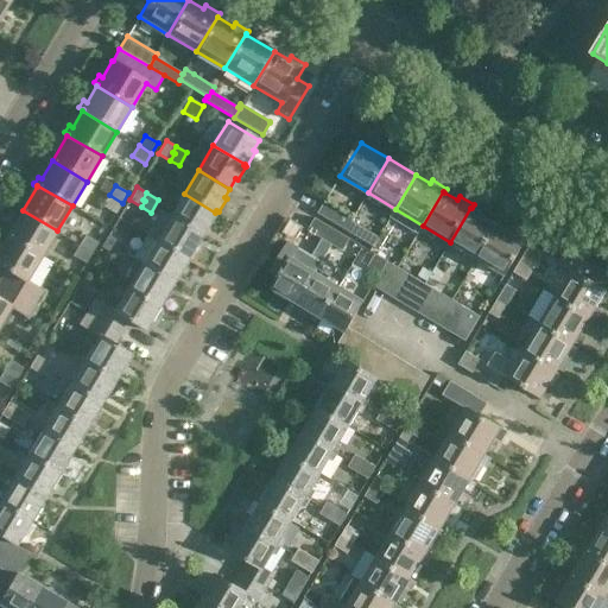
[(215,213),(184,194),(170,217),(202,235),(208,226),(209,227),(217,213),(215,213)]
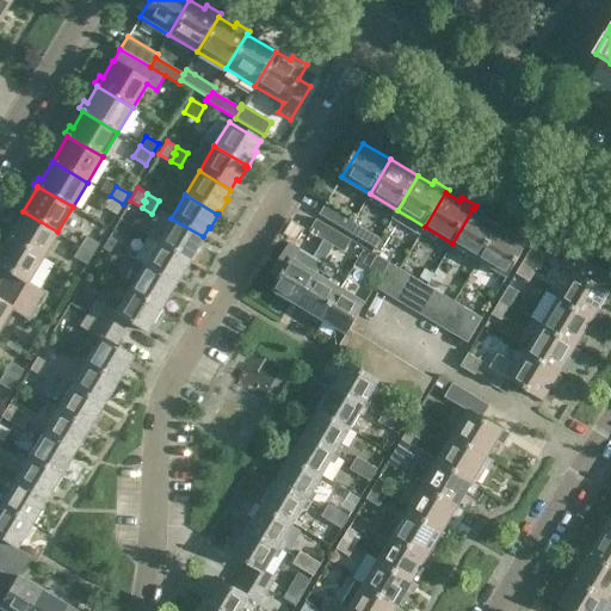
[(123,204),(110,196),(103,207),(116,215),(123,204)]
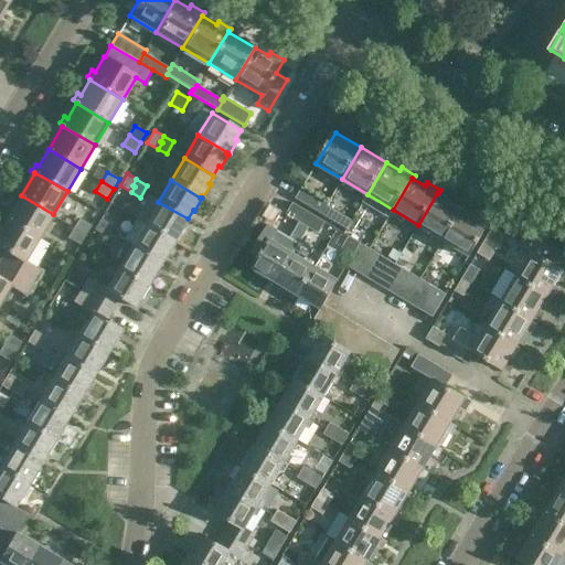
[(322,214),(328,205),(329,202),(302,187),(296,198),(322,214)]
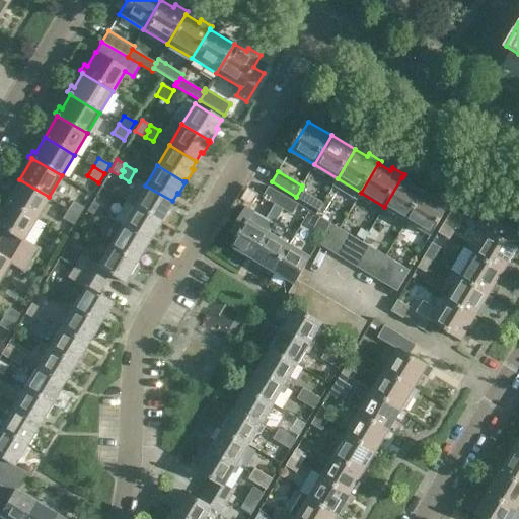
[(384,207),(408,220),(425,191),(426,192),(427,189),(415,181),(414,184),(402,177),(401,177),(384,207)]
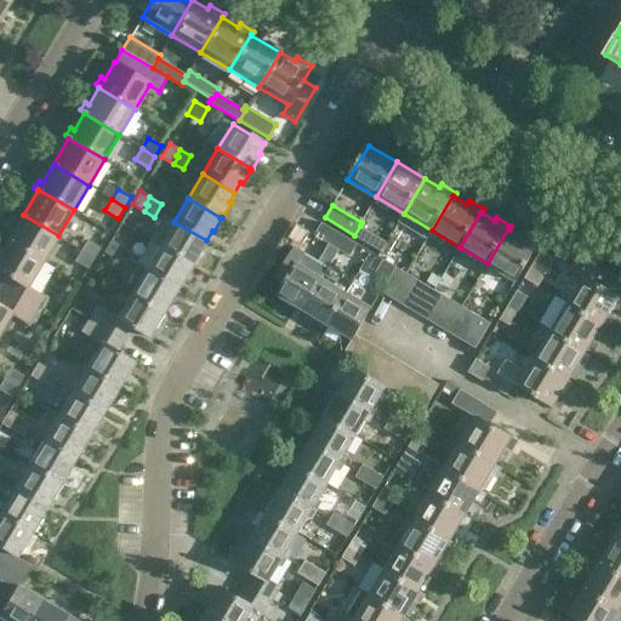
[(7,240),(44,261),(58,235),(23,215),(7,240)]
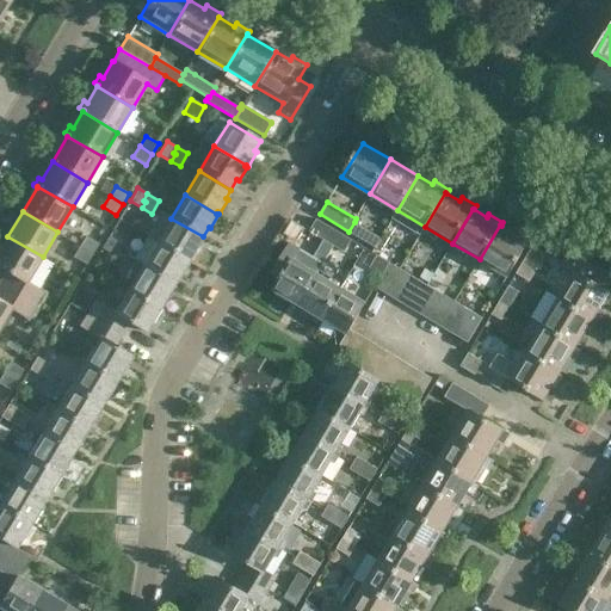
[(158,241),(189,260),(189,259),(191,260),(199,246),(197,245),(203,236),(171,218),(158,241)]
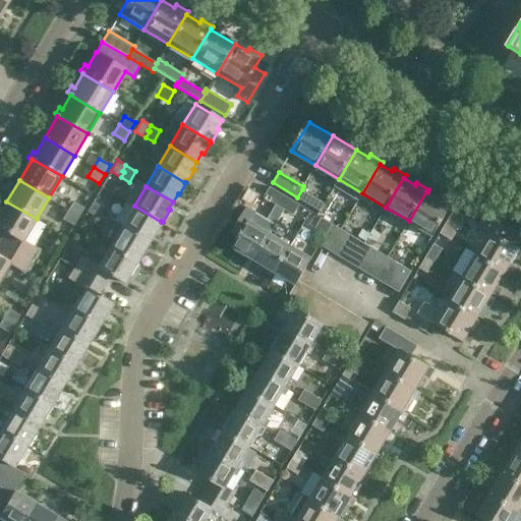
[(264,197),(284,209),(285,210),(288,205),(287,204),(290,197),(271,186),(264,197)]
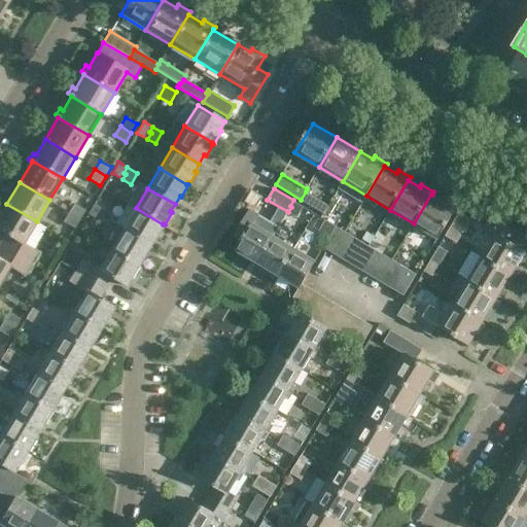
[(306,191),(301,200),(324,214),(329,206),(306,191)]
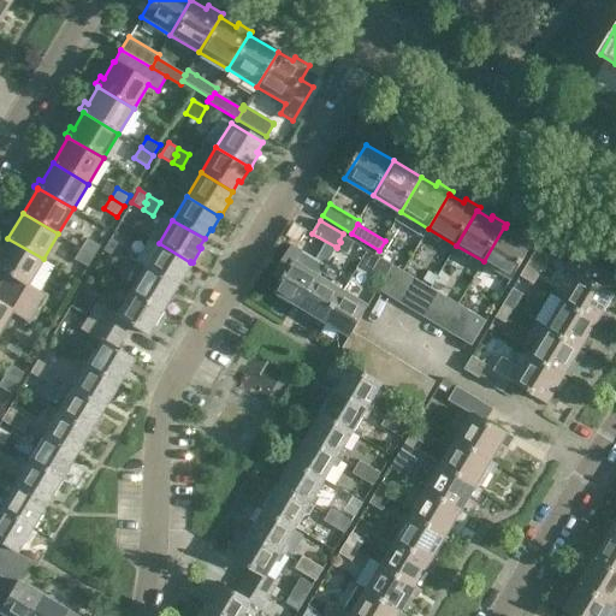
[(511,279),(534,241),(521,232),(519,236),(505,227),(504,226),(484,261),(511,279)]
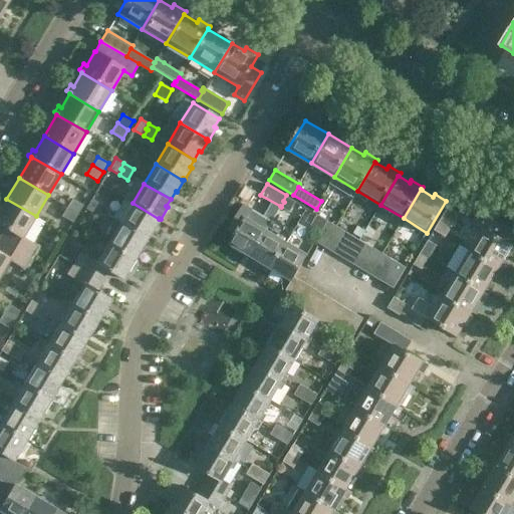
[(290,212),(296,201),(286,195),(283,201),(284,202),(281,207),(290,212)]
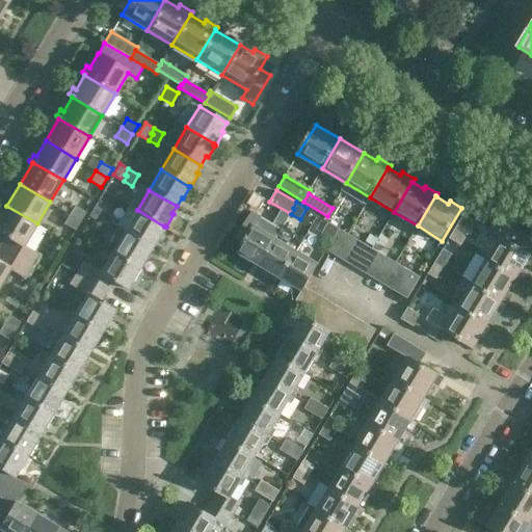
[(96,205),(94,208),(88,216),(99,222),(102,217),(100,216),(104,210),(96,205)]
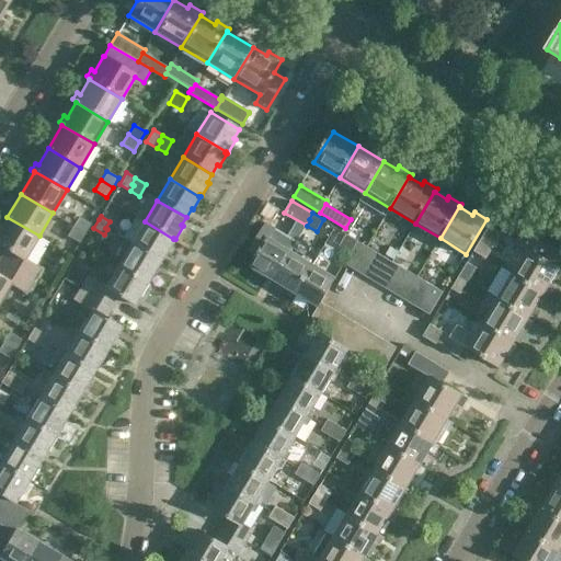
[(39,236),(7,217),(0,228),(0,244),(6,249),(0,256),(0,260),(35,281),(42,268),(25,259),(39,236)]
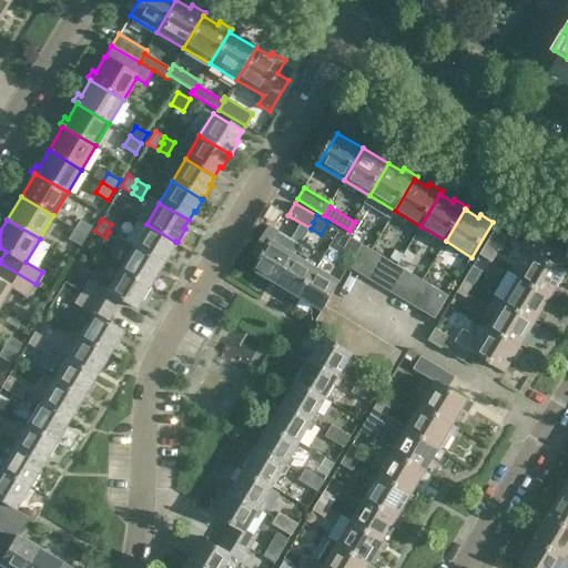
[(74,229),(87,235),(92,226),(80,220),(74,229)]
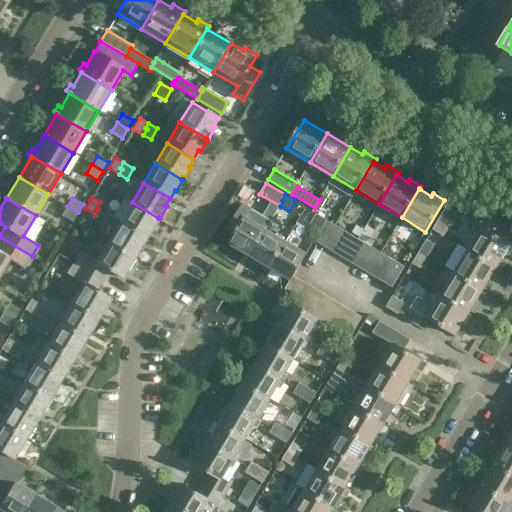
[(95,214),(103,218),(106,213),(110,208),(100,202),(96,208),(98,209),(95,214)]
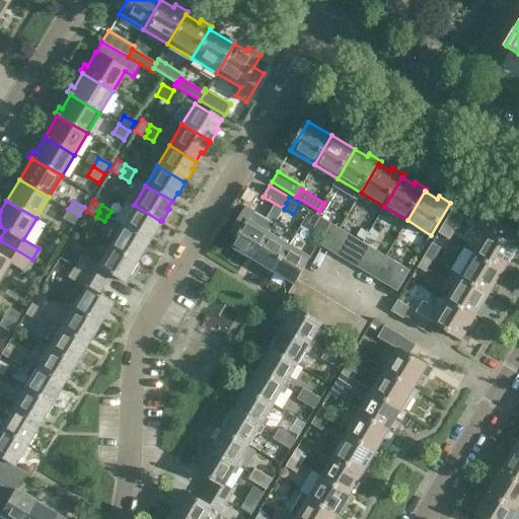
[(122,225),(148,241),(153,233),(155,234),(162,222),(160,221),(134,205),(122,225)]
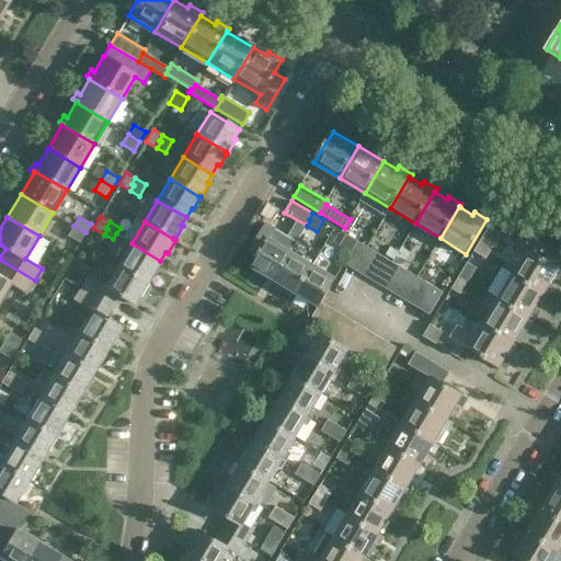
[(490,225),(473,251),(487,259),(502,232),(490,225)]
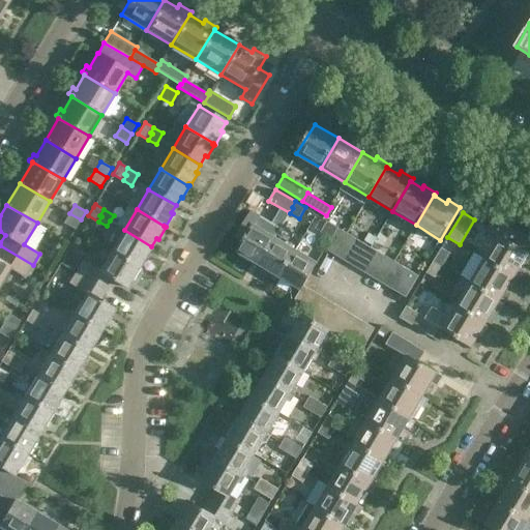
[(81,219),(69,213),(63,224),(75,230),(81,219)]
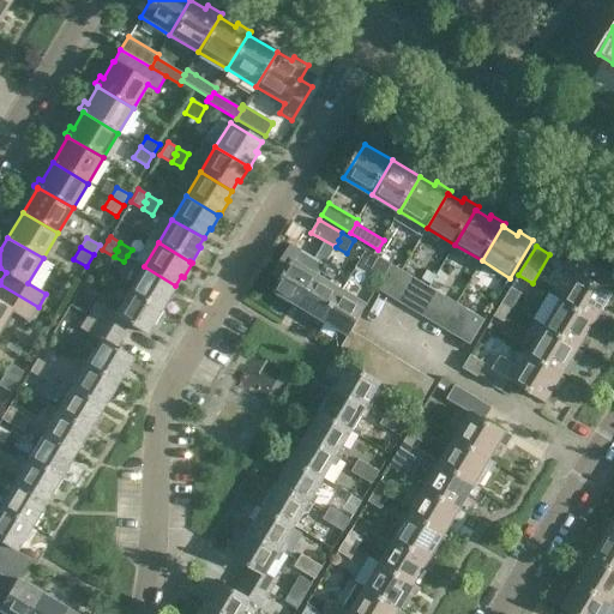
[(566,266),(577,274),(561,301),(595,320),(596,319),(601,321),(606,312),(602,309),(612,293),(600,286),(607,272),(575,253),(566,266)]
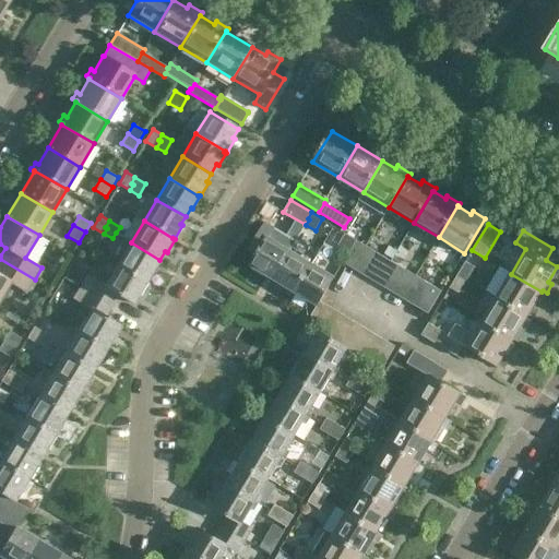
[(349,251),(356,239),(345,233),(339,245),(349,251)]
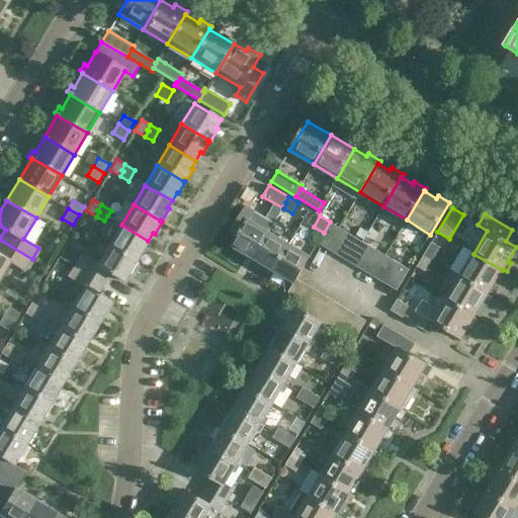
[(253,258),(268,232),(248,220),(233,246),(253,258)]
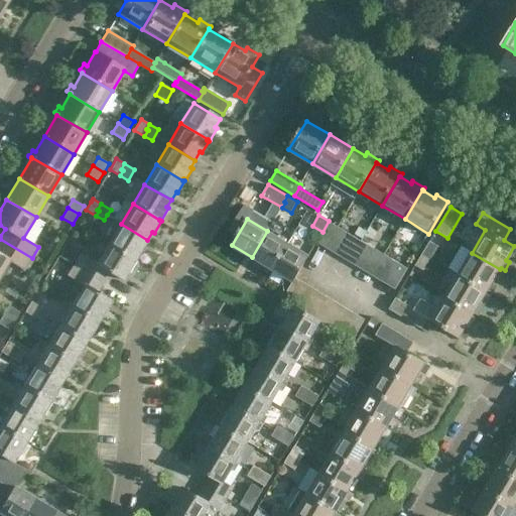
[(336,254),(349,233),(329,221),(323,232),(316,243),(336,254)]
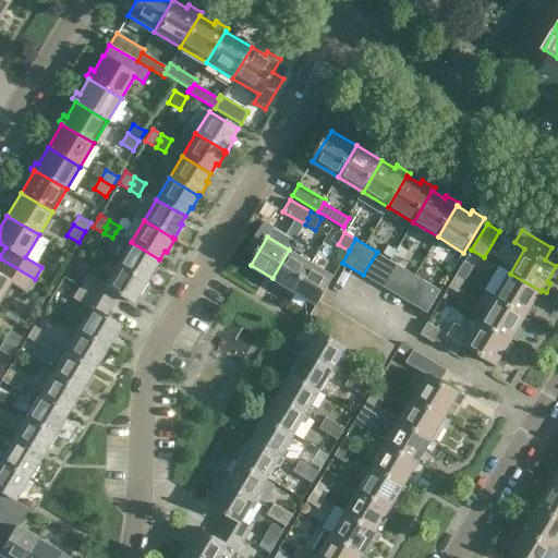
[(159,259),(131,242),(118,264),(146,280),(147,280),(149,281),(156,268),(155,267),(159,259)]
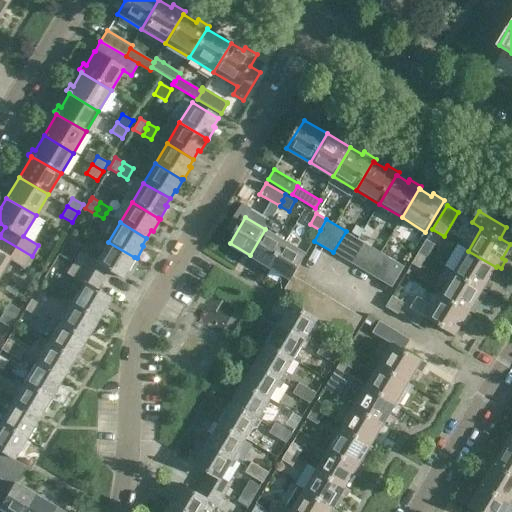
[(265,229),(250,255),(269,266),(285,240),(265,229)]
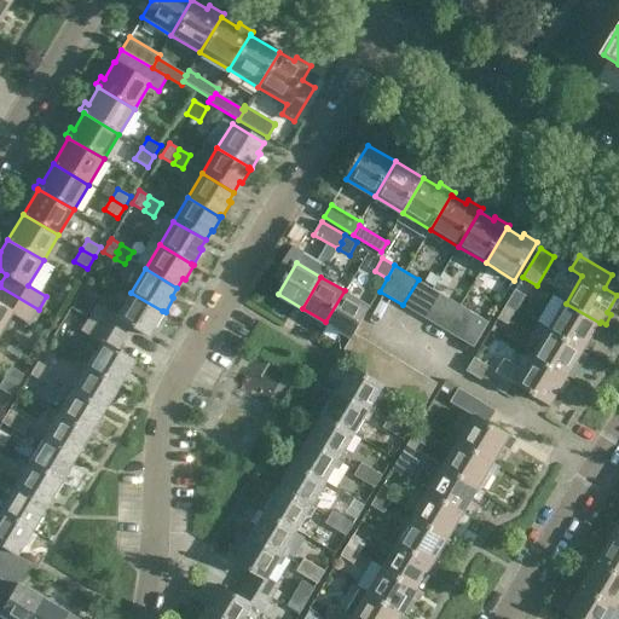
[(418,279),(403,305),(427,319),(441,294),(418,279)]
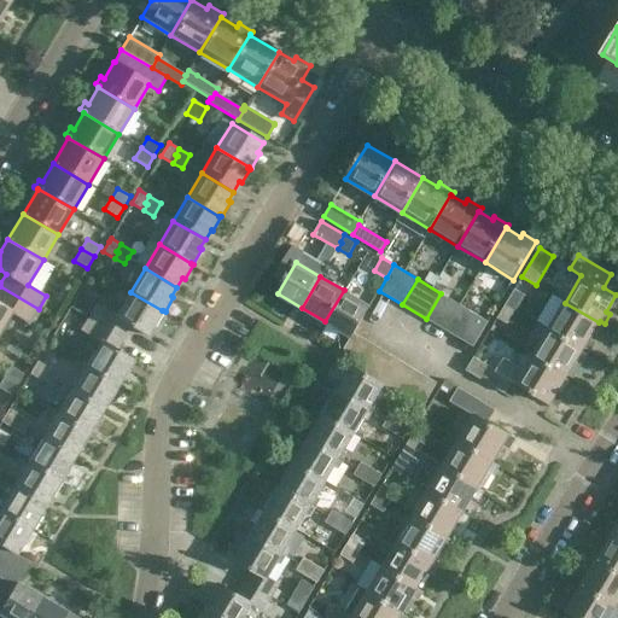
[(0,330),(11,313),(29,324),(39,309),(0,286),(0,330)]
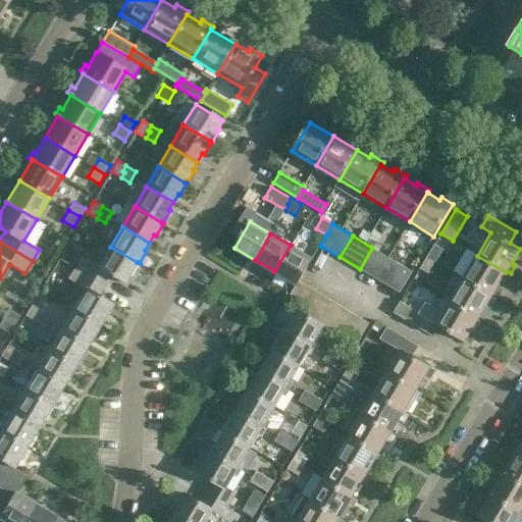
[(427,256),(435,260),(442,249),(434,244),(427,256)]
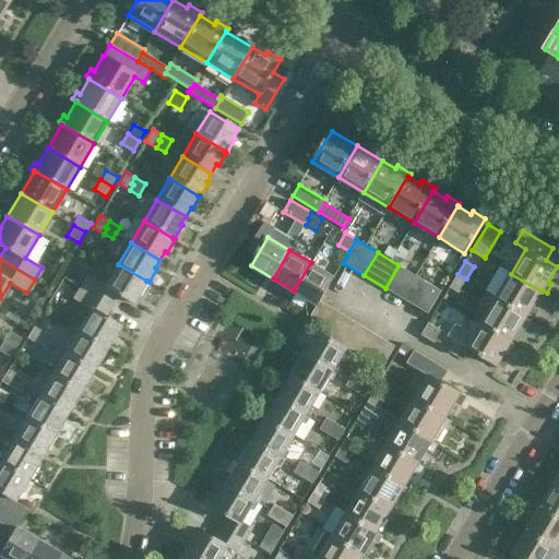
[(311,262),(294,290),(318,305),(320,300),(334,276),(311,262)]
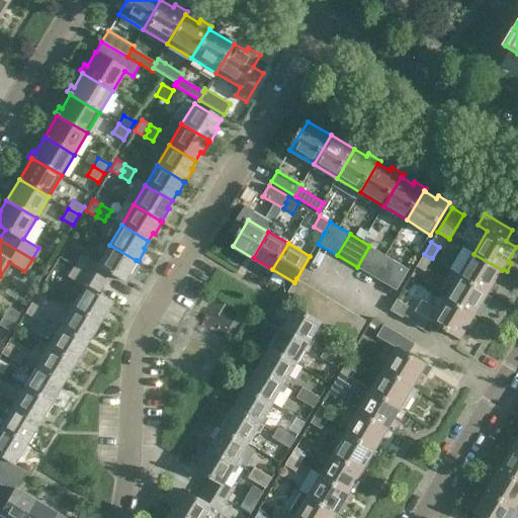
[(80,254),(74,266),(78,269),(79,267),(83,269),(83,270),(105,283),(110,274),(123,281),(128,273),(131,274),(138,262),(136,261),(136,260),(109,245),(97,265),(80,254)]
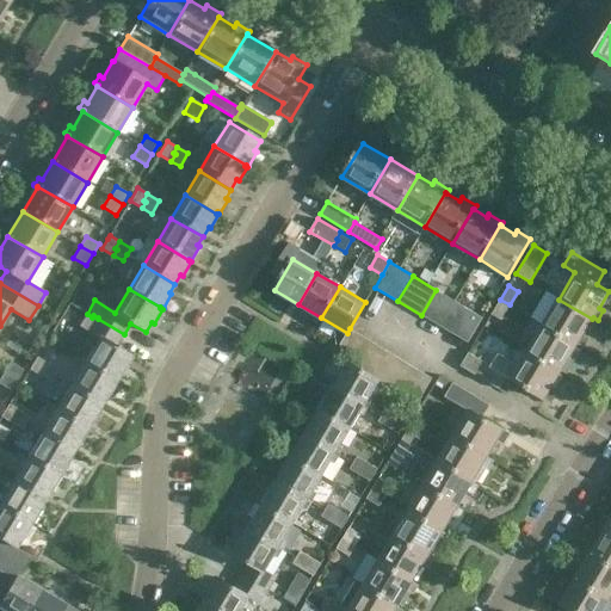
[(444,328),(460,303),(436,290),(421,315),(444,328)]
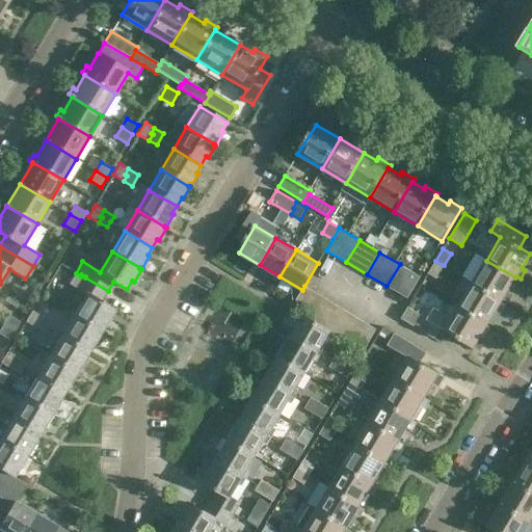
[(444,265),(435,261),(428,273),(435,278),(444,265)]
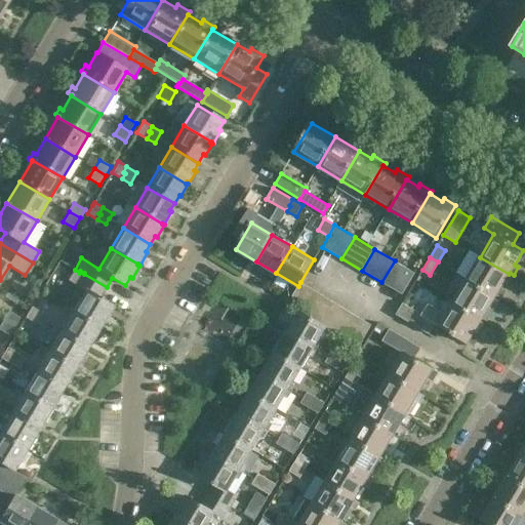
[(467,279),(495,296),(496,296),(499,297),(505,290),(500,288),(509,274),(480,257),(467,279)]
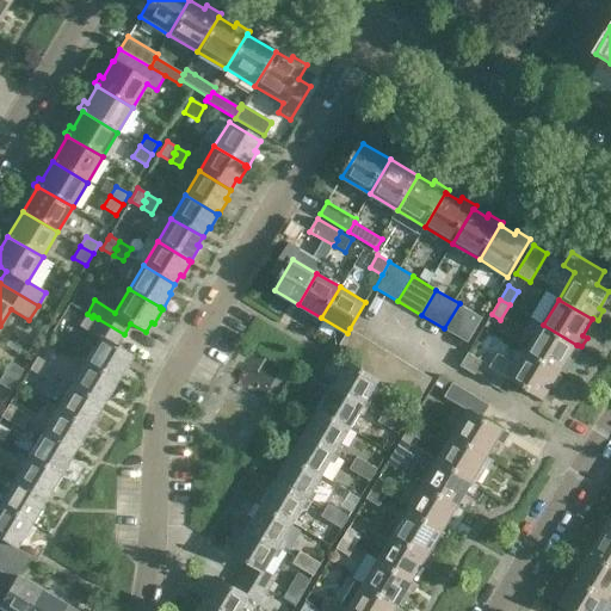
[(469,343),(483,318),(460,303),(444,328),(469,343)]
